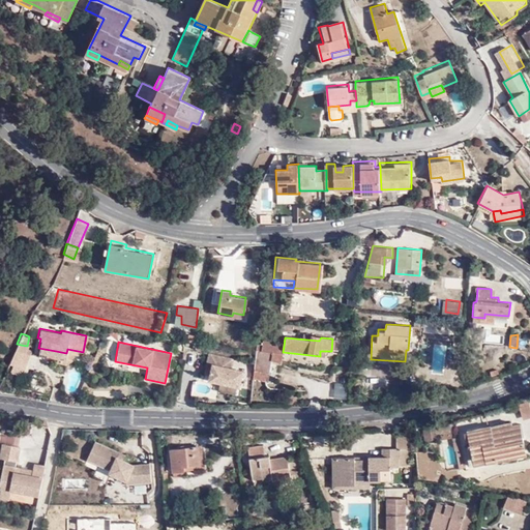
[(17,344),(15,354),(18,354),(26,356),(28,347),(27,346),(21,345),(17,344)]
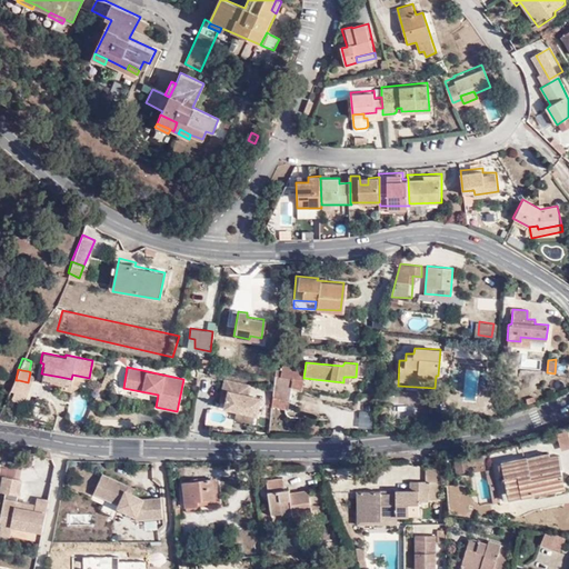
[(305,371),(273,369),(272,378),(291,380),(290,387),(302,388),(303,378),(305,371)]
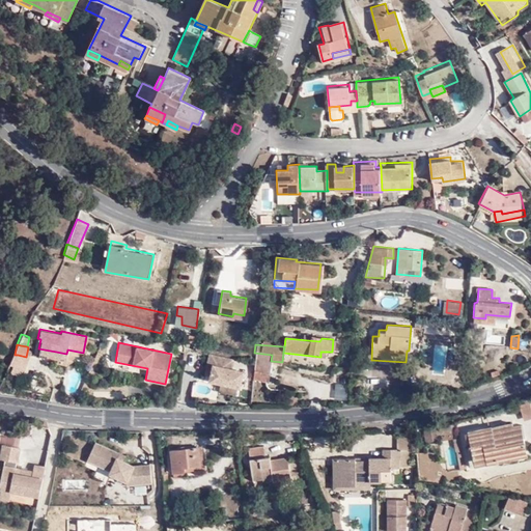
[(55,357),(56,352),(38,348),(37,355),(55,357)]
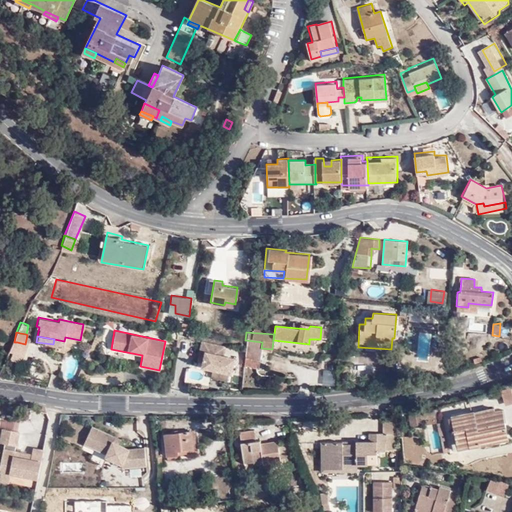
[(79,343),(80,340),(65,337),(64,341),(62,350),(68,348),(69,342),(79,343)]
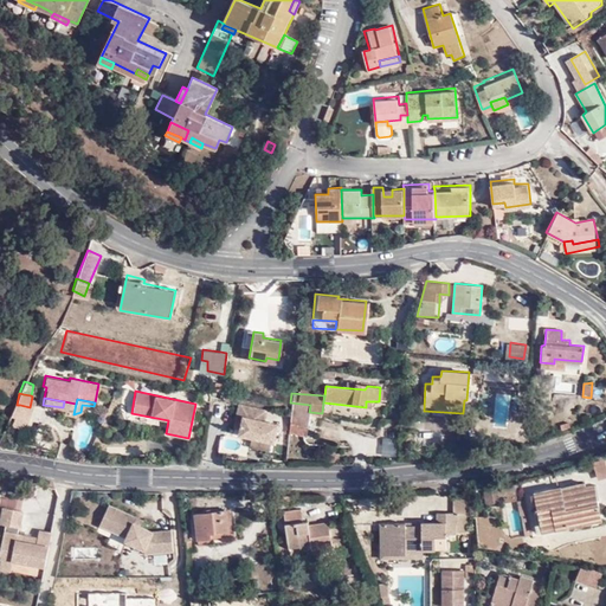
[(73,414),(76,404),(64,401),(63,407),(62,412),(73,414)]
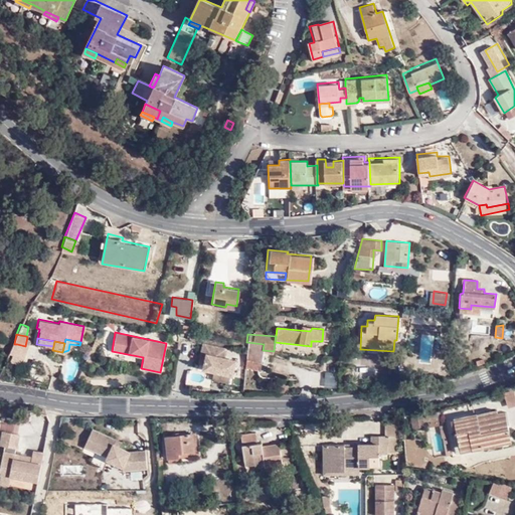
[(236,357),(224,355),(226,346),(201,341),(197,361),(202,362),(201,368),(232,375),(236,357)]
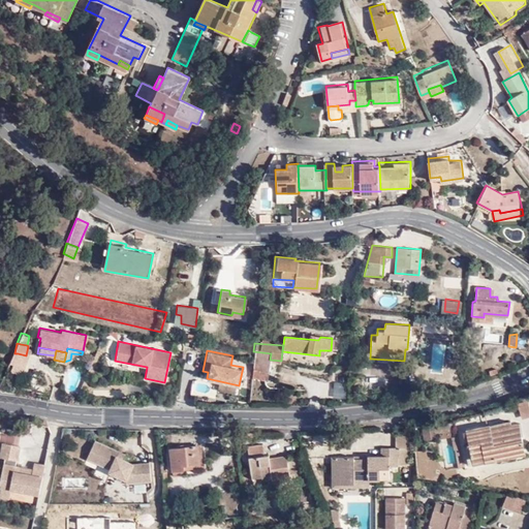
[(271,353),(253,351),(253,360),(251,372),(270,374),(270,360),(271,353)]
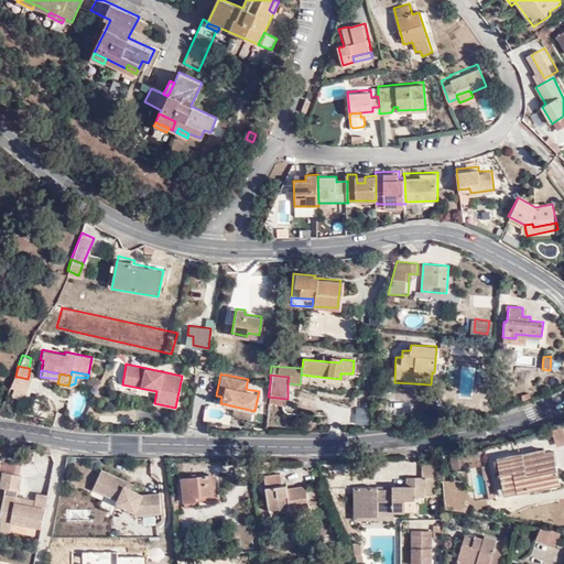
[(13,389),(14,390),(25,391),(28,379),(19,377),(15,377),(13,389)]
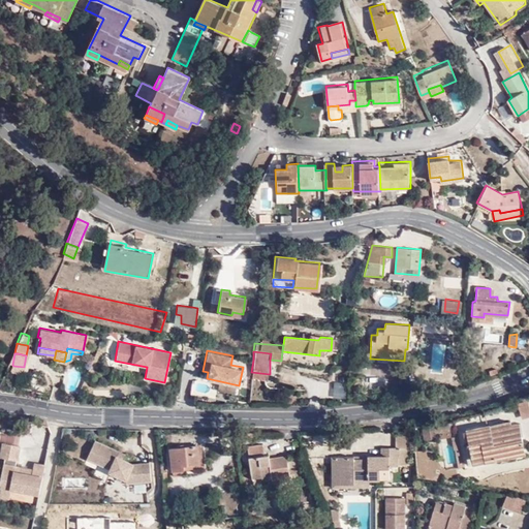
[(521,400),(511,404),(519,419),(528,414),(521,400)]
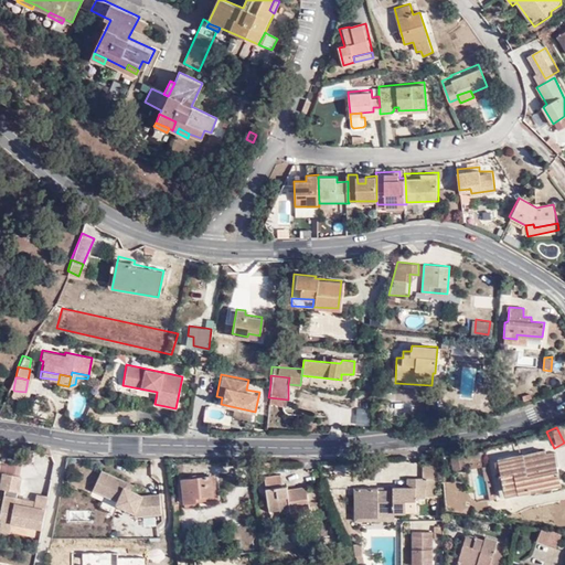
[(524,450),(523,455),(522,461),(545,464),(546,455),(546,452),(524,450)]
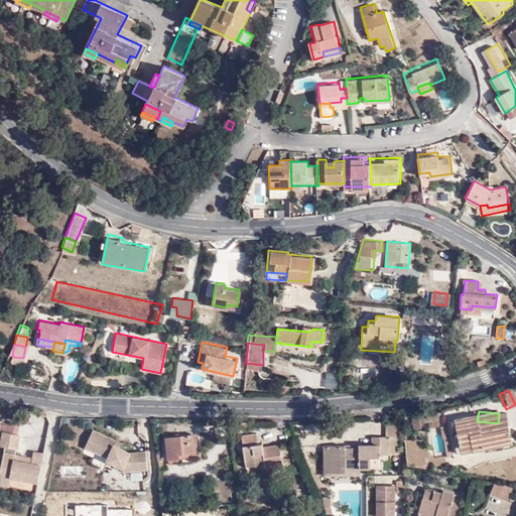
[(414,429),(427,426),(426,423),(442,420),(441,412),(412,416),(414,429)]
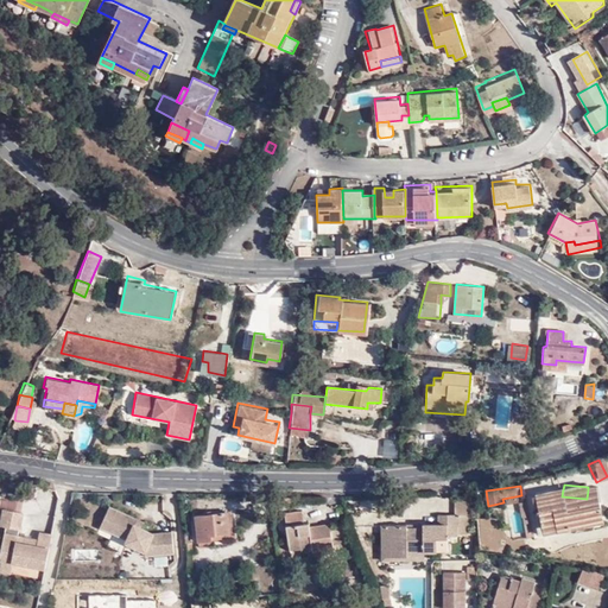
[(596,487),(588,489),(587,499),(562,496),(563,489),(539,498),(548,524),(561,520),(564,531),(584,526),(583,523),(607,515),(603,502),(601,502),(596,487)]
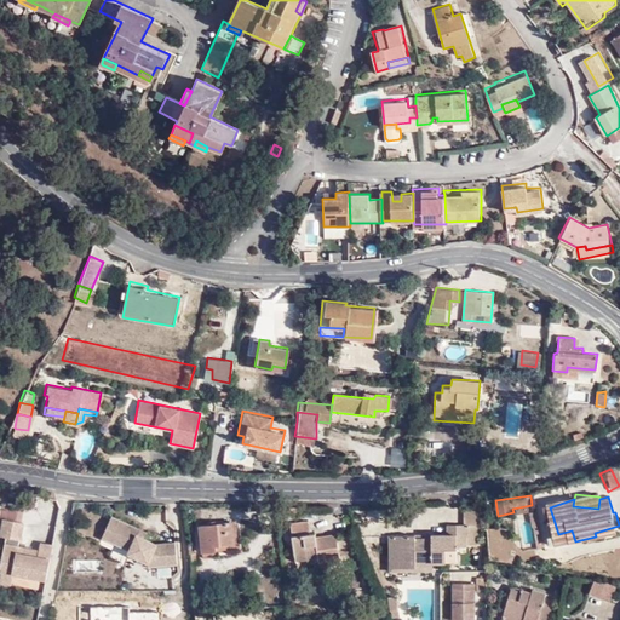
[(482,546),(482,545),(481,504),(476,504),(463,504),(463,523),(447,523),(447,530),(431,530),(431,535),(415,535),(415,530),(395,529),(394,545),(399,545),(399,563),(431,564),(432,558),(457,558),(457,545),(482,546)]
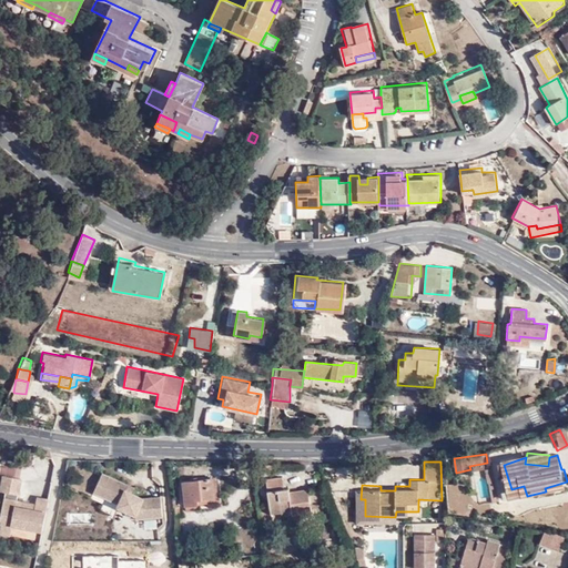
[(102,468),(93,487),(119,498),(117,503),(137,511),(137,515),(163,513),(161,490),(145,493),(132,487),(134,482),(102,468)]
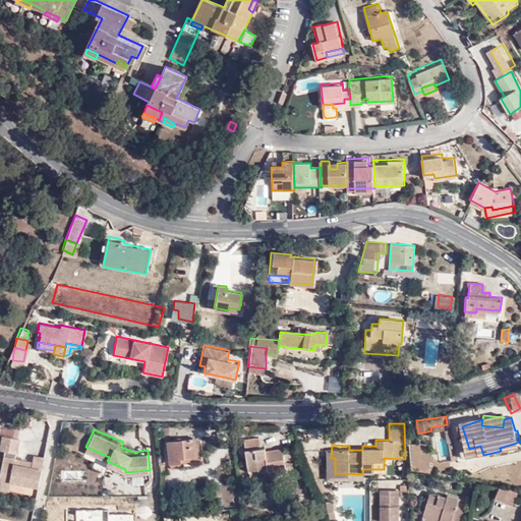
[(453,429),(438,432),(443,461),(458,459),(453,429)]
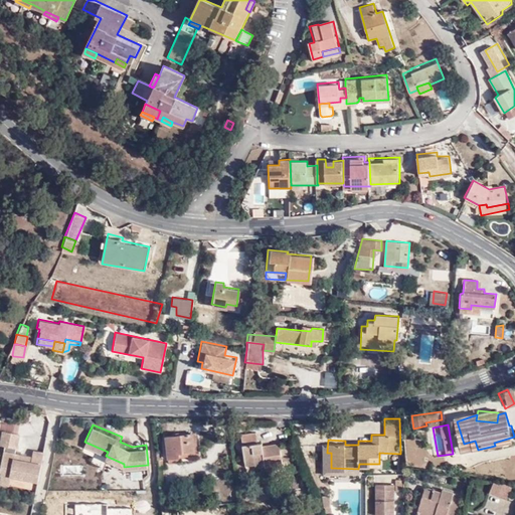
[(38,481),(44,451),(33,449),(32,455),(16,451),(16,448),(18,448),(21,433),(2,430),(0,439),(0,444),(5,445),(4,449),(0,467),(0,466),(0,483),(9,485),(11,476),(38,481)]
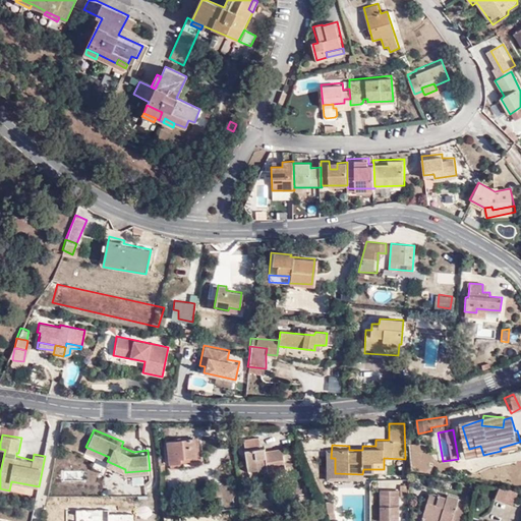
[(254,461),(254,466),(264,465),(265,469),(281,465),(277,445),(266,447),(266,450),(262,451),(261,444),(254,444),(252,435),(237,438),(242,463),(254,461)]
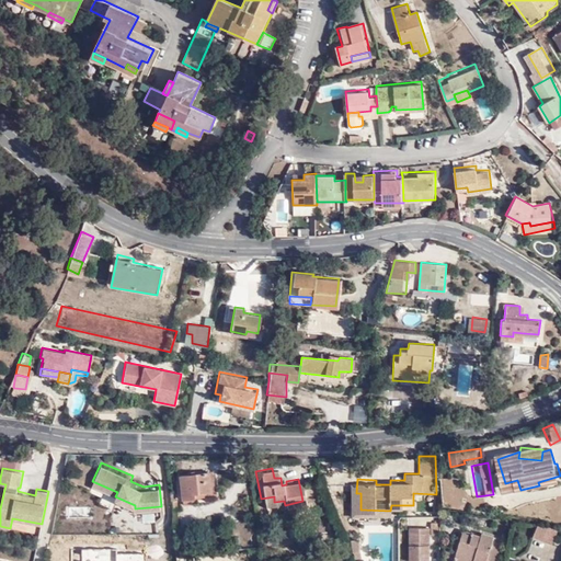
[(179,472),(183,502),(196,500),(195,494),(212,493),(208,469),(179,472)]
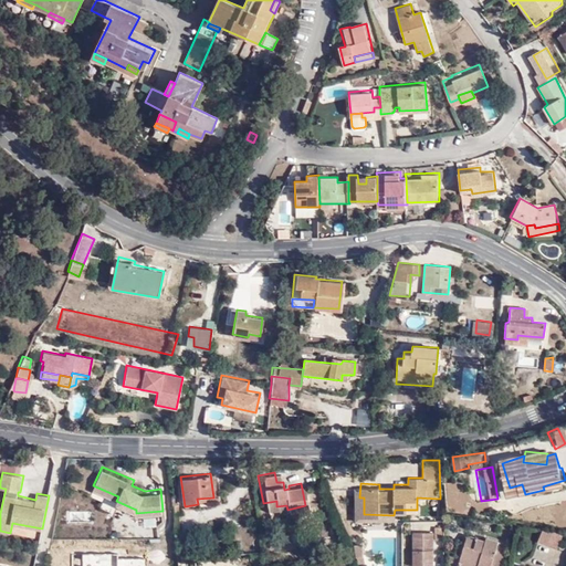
[(443,481),(444,492),(467,491),(465,479),(443,481)]
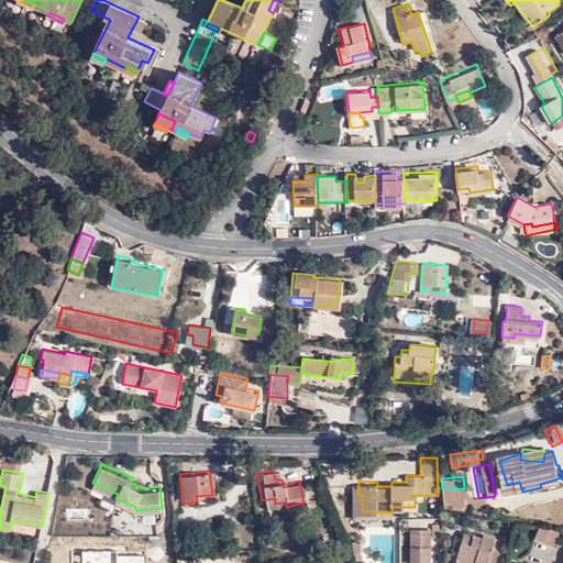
[(562,482),(562,477),(540,484),(541,487),(562,482)]
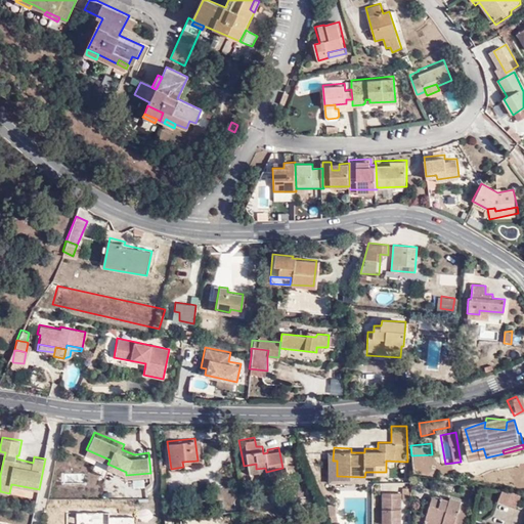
[(364,480),(364,477),(337,476),(337,461),(333,461),(334,447),(330,447),(329,479),(364,480)]
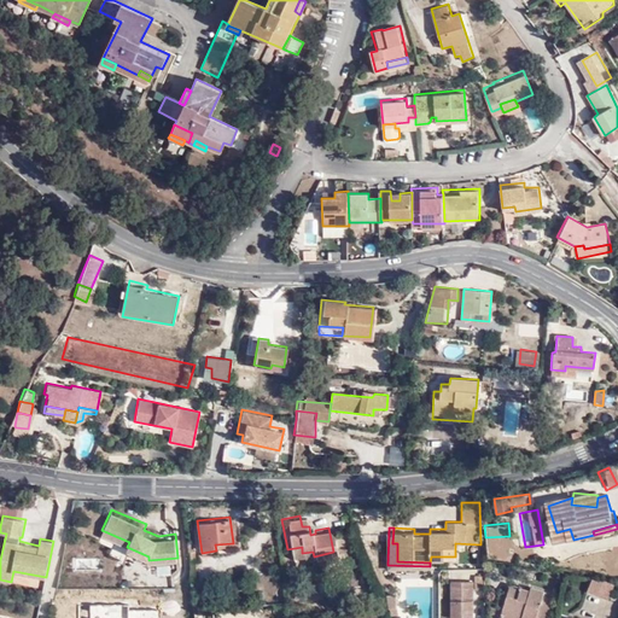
[(560,543),(573,540),(570,529),(557,532),(560,543)]
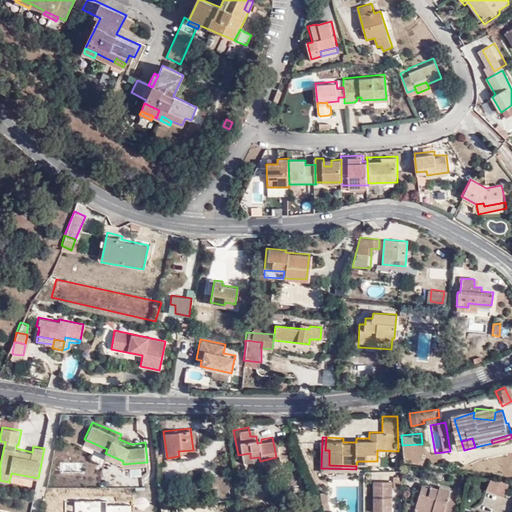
[(426,466),(426,467),(427,457),(425,457),(425,452),(403,449),(402,463),(404,463),(426,466)]
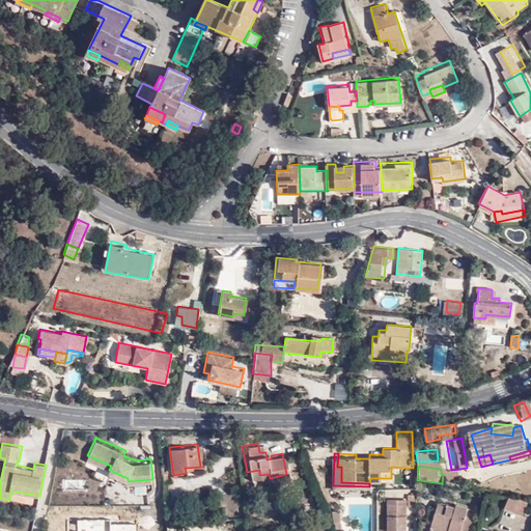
[(503,507),(523,513),(528,499),(508,493),(503,507)]
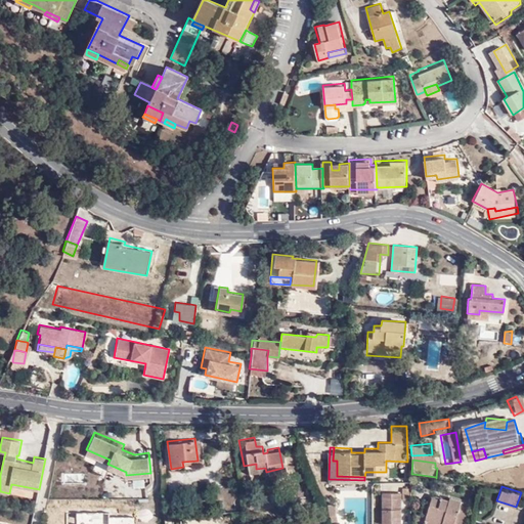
[(401,523),(401,491),(381,491),(381,523),(401,523)]
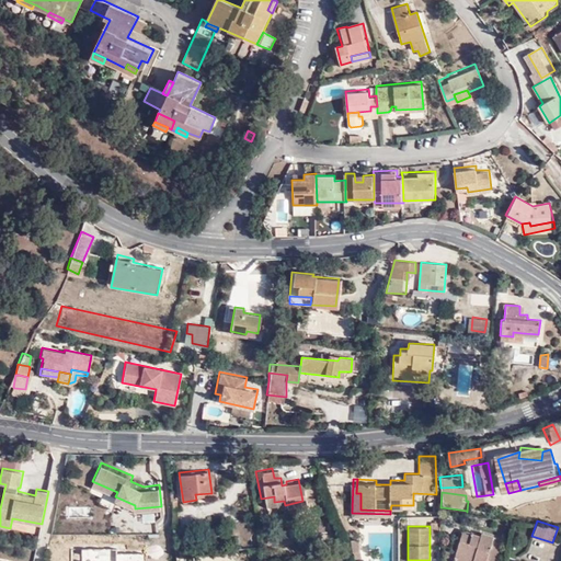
[(460,549),(456,560),(458,560),(496,560),(503,546),(494,542),(495,539),(484,535),(483,538),(467,531),(464,541),(460,549)]
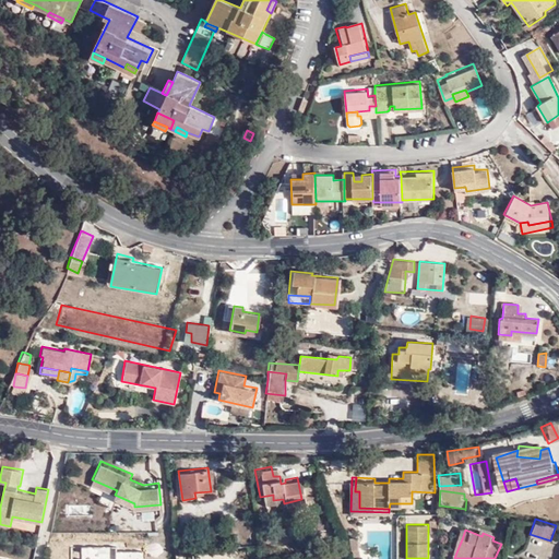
[(453,544),(459,547),(462,539),(455,537),(453,544)]
